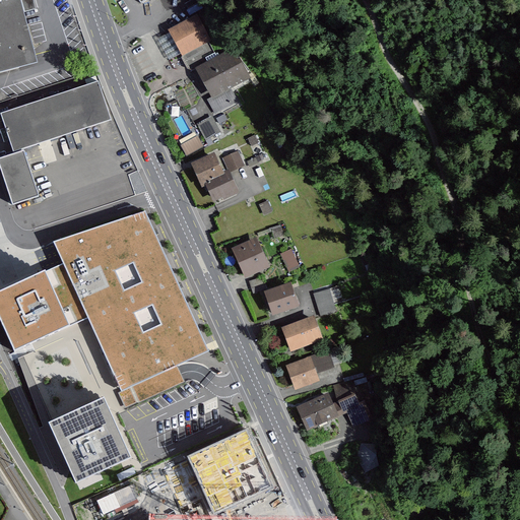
[(0,0),(0,73),(38,63),(24,13),(37,10),(34,0),(0,0)]
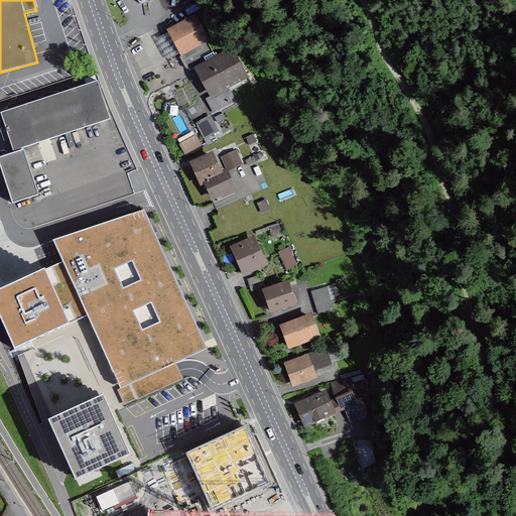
[(197,17),(167,32),(179,57),(210,42),(197,17)]
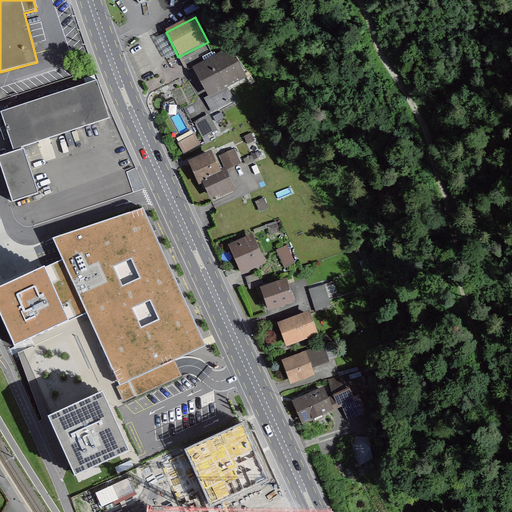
[(206,97),(244,78),(230,50),(192,69),(206,97)]
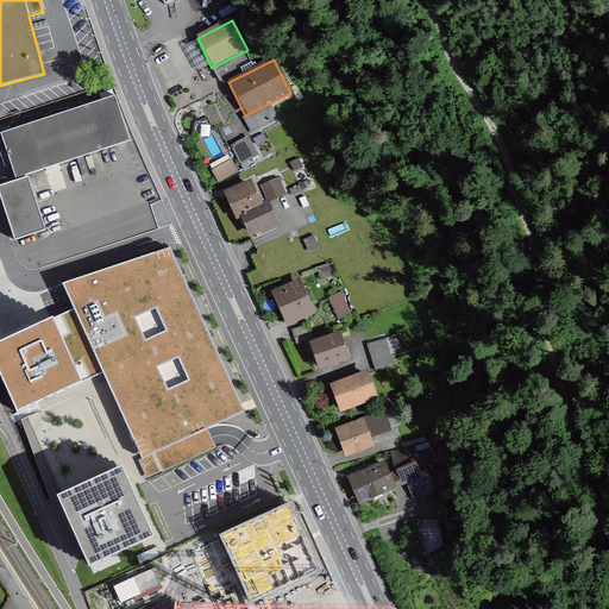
[(127,143),(112,98),(0,133),(0,140),(13,181),(24,176),(127,143)]
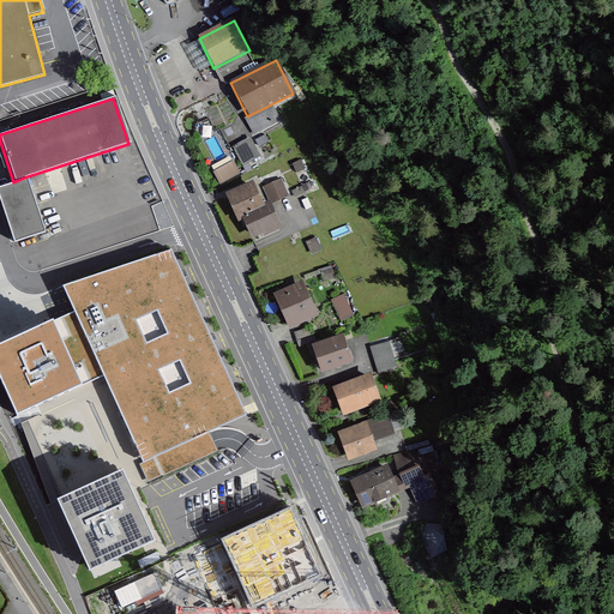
[(268,133),(256,138),(264,156),(276,151),(268,133)]
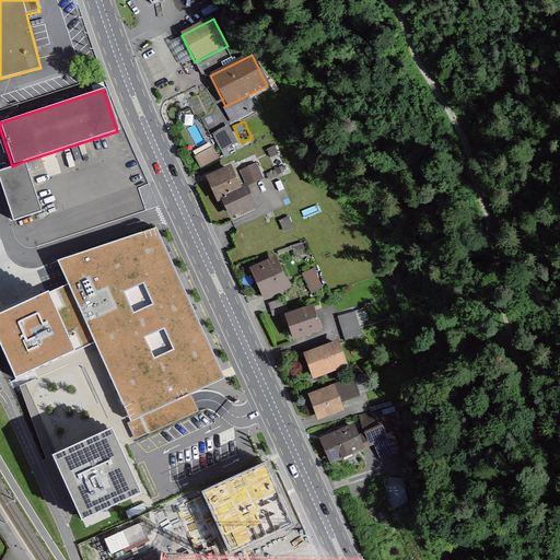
[(213,130),(221,148),(238,141),(231,124),(213,130)]
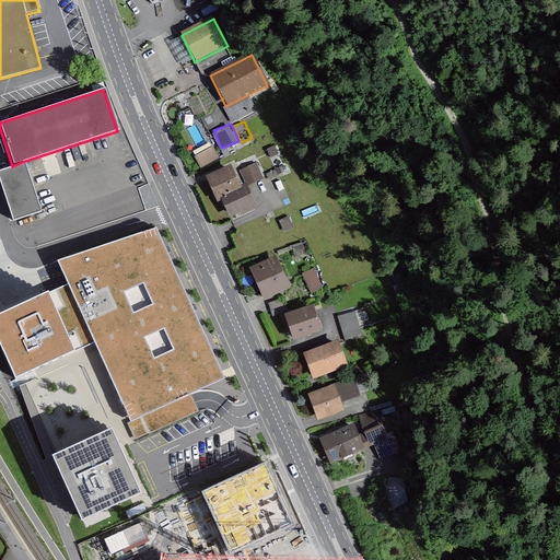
[(212,149),(195,159),(201,171),(219,161),(212,149)]
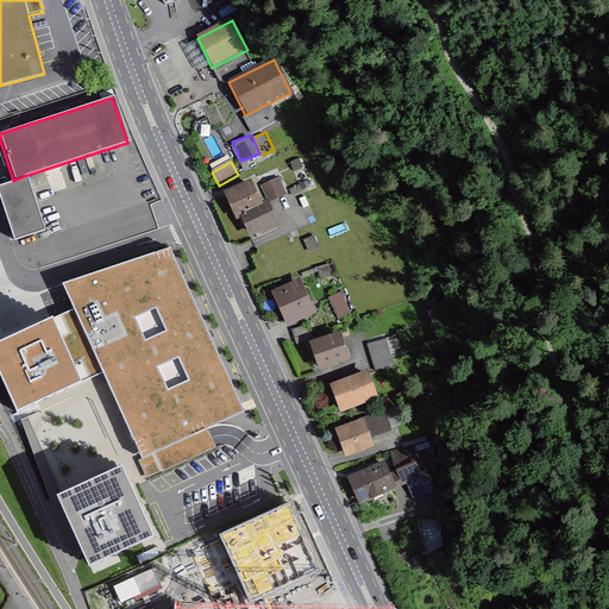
[(43,232),(24,176),(0,184),(0,208),(12,243),(43,232)]
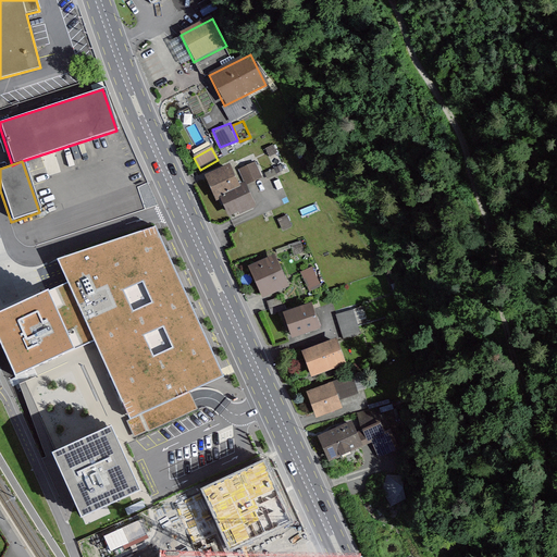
[(254,165),(242,172),(248,186),(260,181),(254,165)]
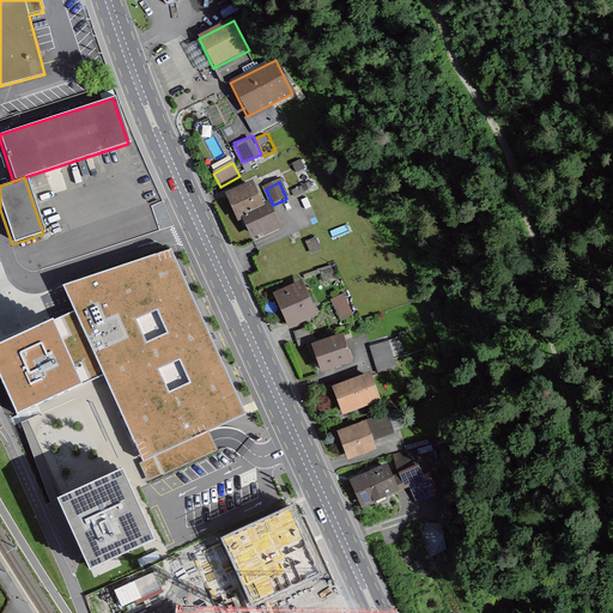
[(263,210),(262,206),(250,183),(220,198),(232,223),(240,220),(263,210)]
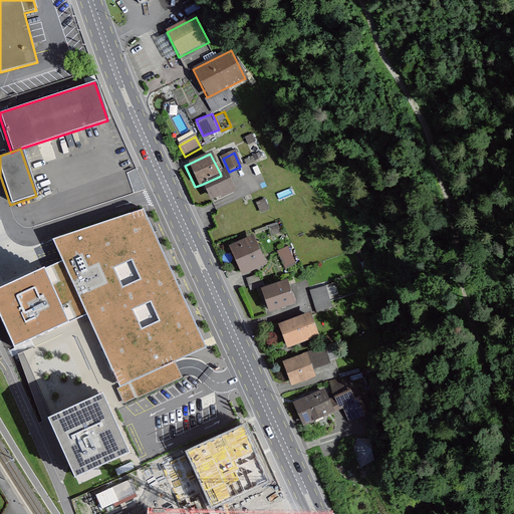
[(221,176),(201,185),(210,203),(234,192),(224,171),(220,173),(221,176)]
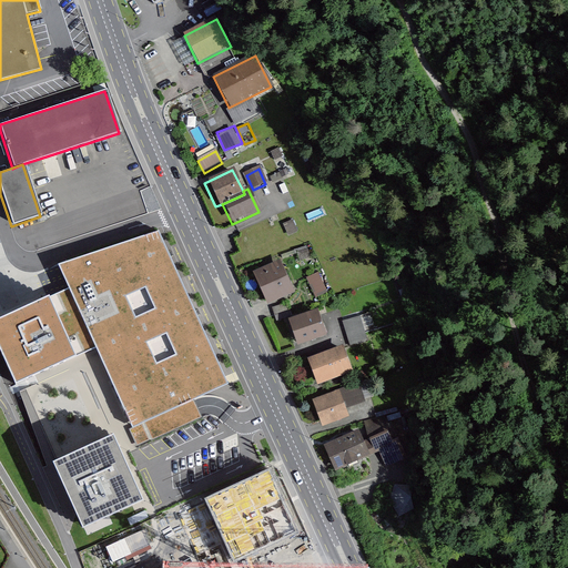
[(292,222),(283,225),(288,237),(297,233),(292,222)]
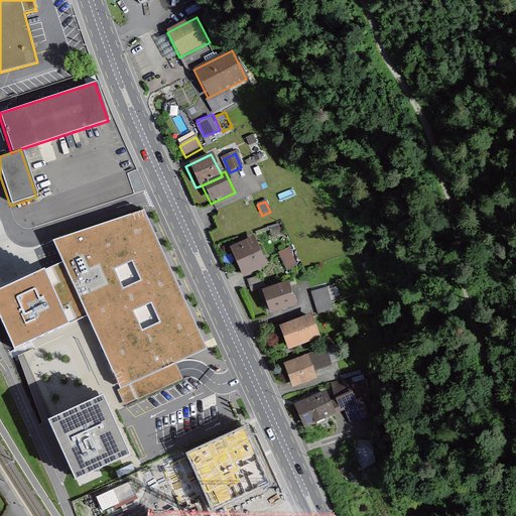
[(118,383),(120,388),(208,349),(206,345),(144,210),(53,240),(62,262),(88,315),(91,324),(118,383)]
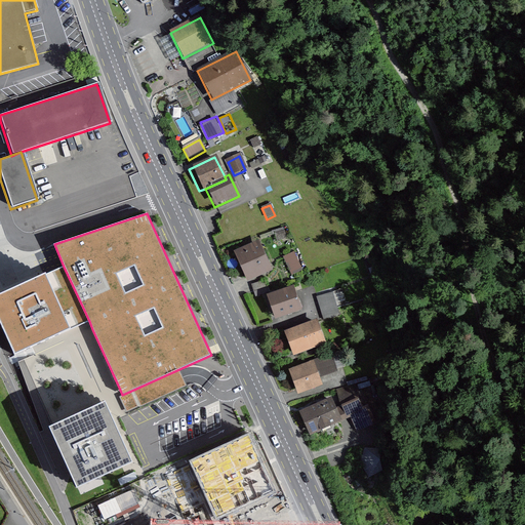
[(258,242),(234,253),(248,284),(272,273),(258,242)]
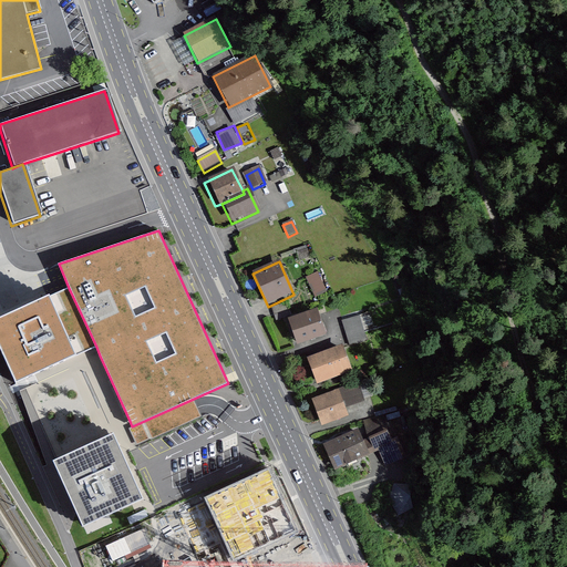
[(320,269),(307,275),(316,295),(328,290),(320,269)]
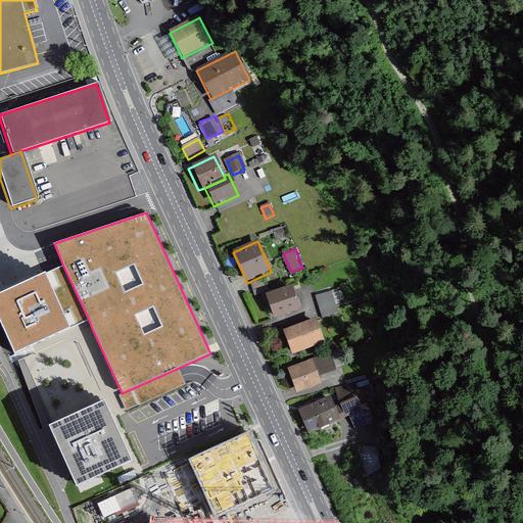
[(63,266),(0,293),(0,322),(14,353),(89,320),(63,266)]
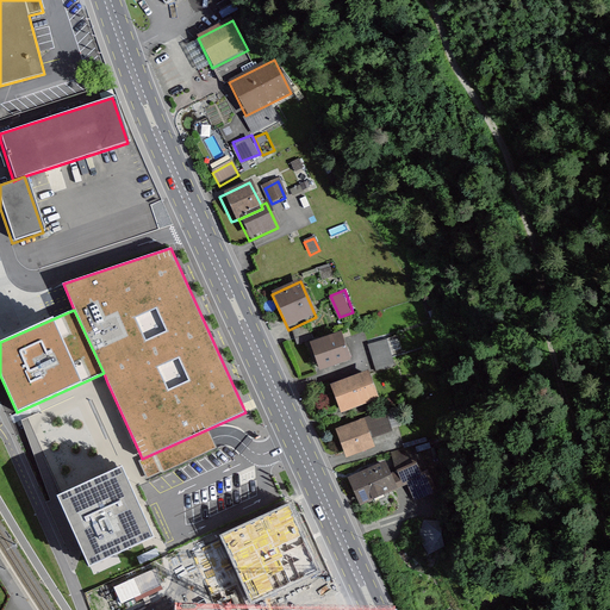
[(307,328),(292,334),(297,348),(313,342),(307,328)]
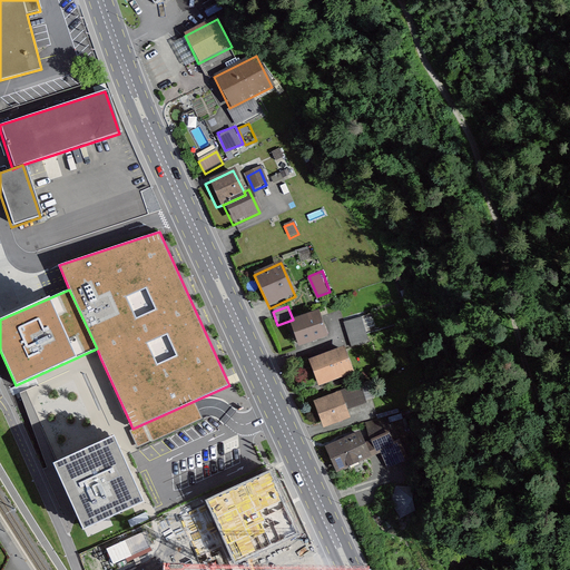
[(317,312),(288,323),(298,349),(326,337),(317,312)]
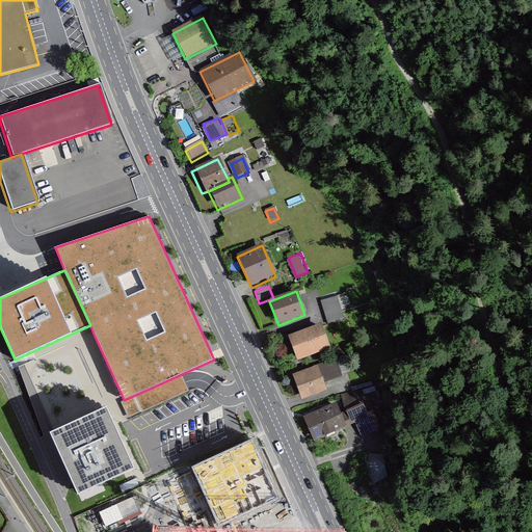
[(338,298),(321,303),(323,311),(340,306),(338,298)]
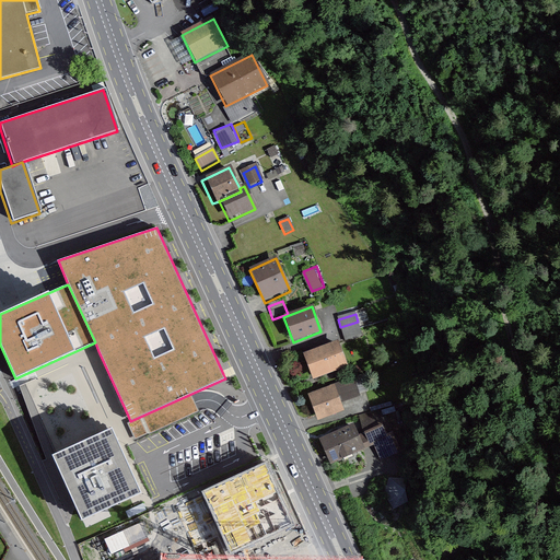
[(361,330),(358,322),(340,327),(343,336),(361,330)]
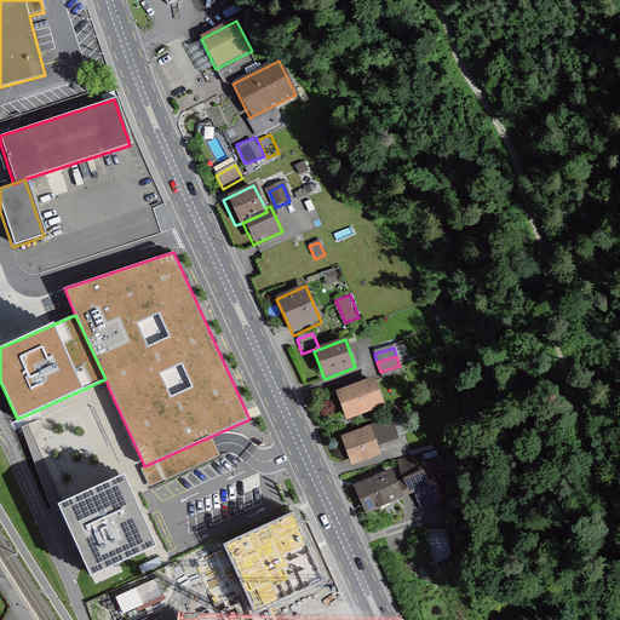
[(383,382),(402,375),(400,366),(380,372),(383,382)]
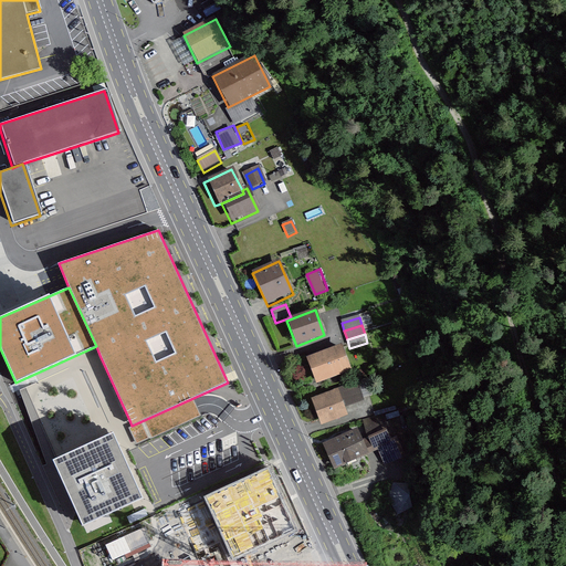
[(339,346),(305,359),(315,387),(350,374),(339,346)]
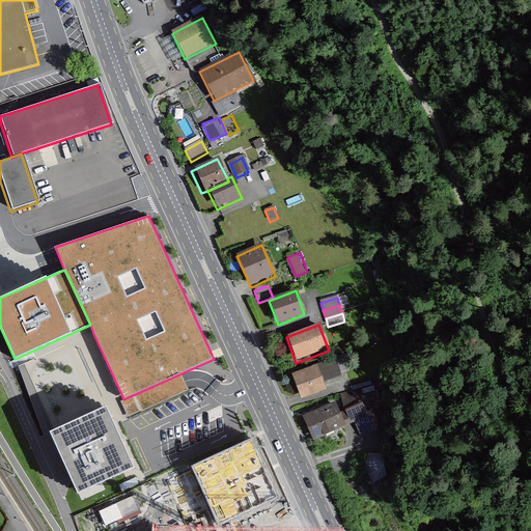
[(318,366),(325,384),(344,376),(337,359),(318,366)]
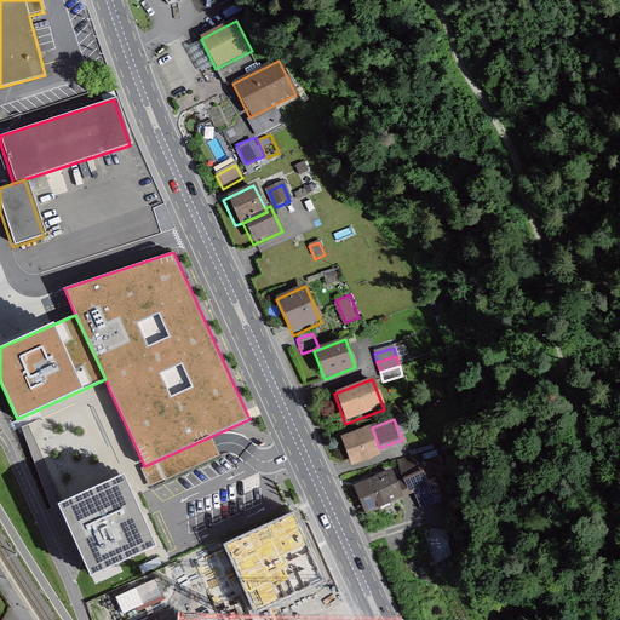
[(369,428),(339,438),(350,468),(380,455),(369,428)]
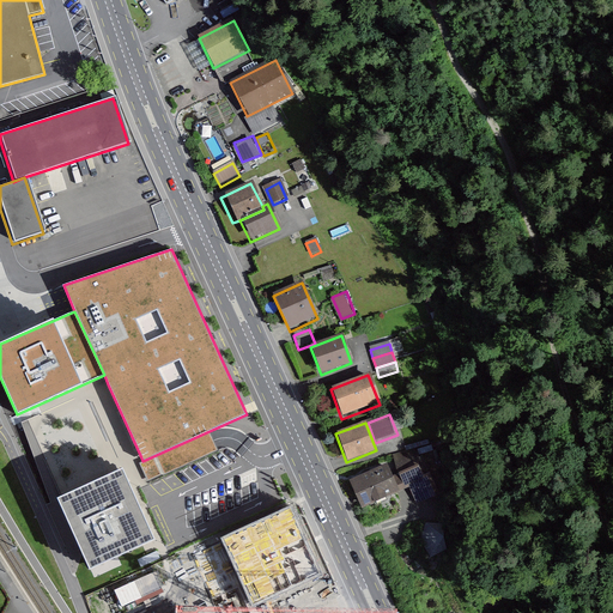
[(349,483),(360,510),(396,493),(386,467),(349,483)]
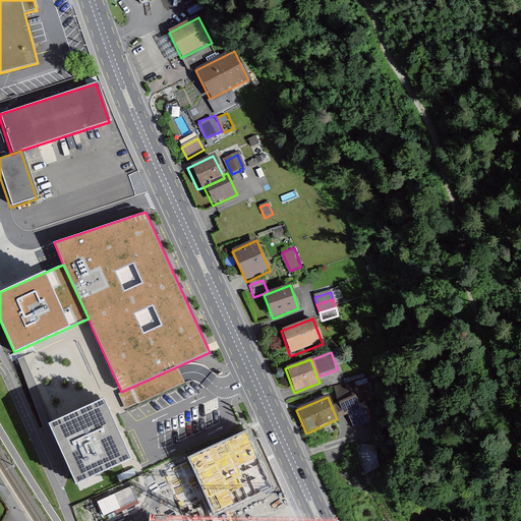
[(132,457),(104,398),(49,423),(77,483),(132,457)]
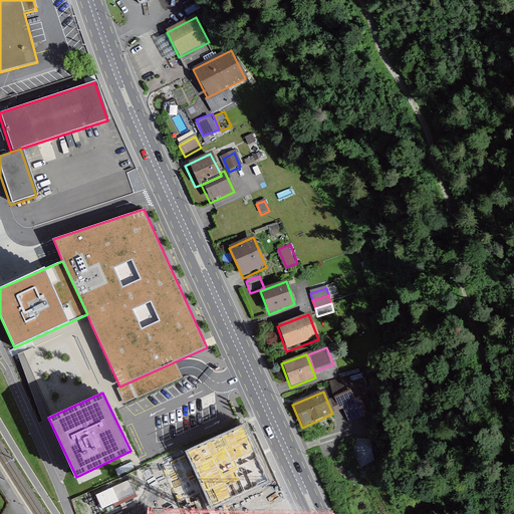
[(244,426),(187,451),(213,512),(271,486),(244,426)]
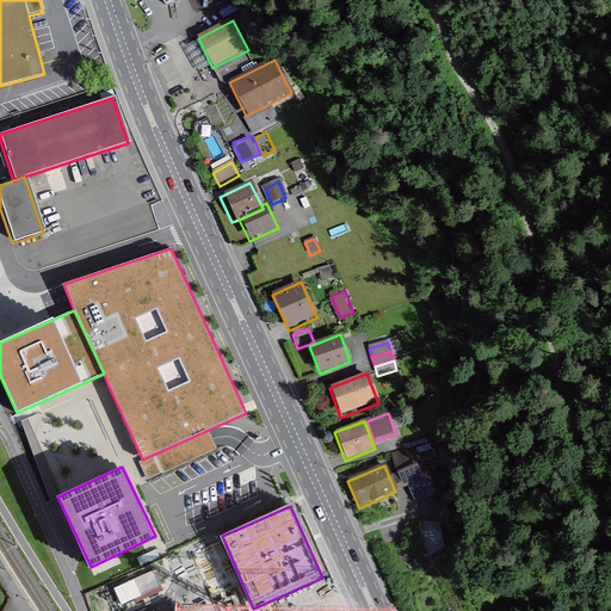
[(429,553),(446,547),(438,518),(419,524),(429,553)]
